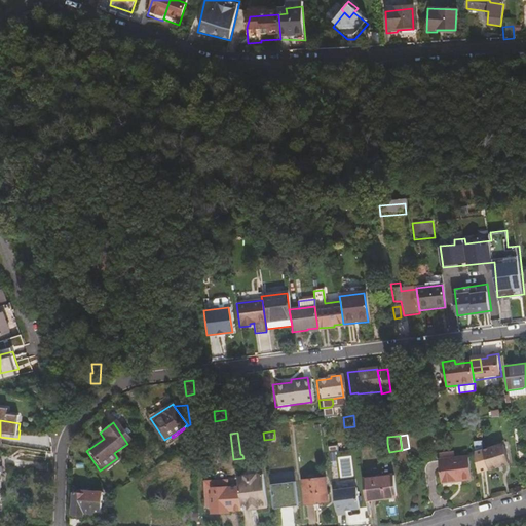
[(475,438),(478,468),(486,467),(483,443),(485,442),(484,436),(482,437),(475,438)]
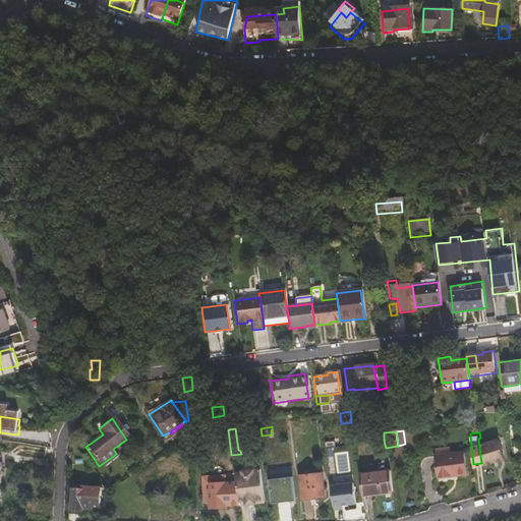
[(505,452),(511,452),(508,432),(503,435),(505,452)]
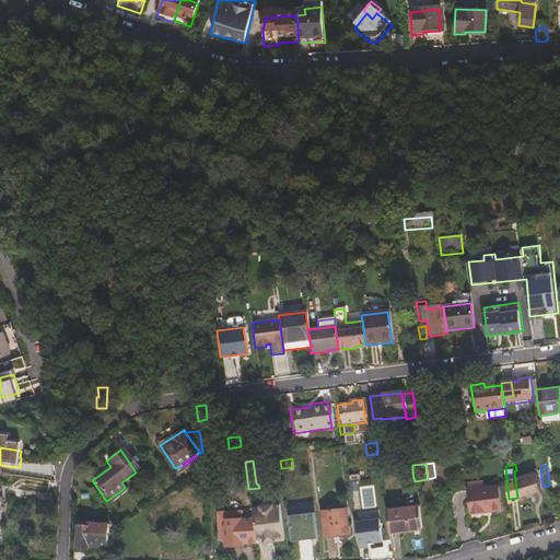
[(514,471),(517,498),(532,497),(532,491),(539,491),(536,473),(527,474),(526,469),(516,470),(514,471)]
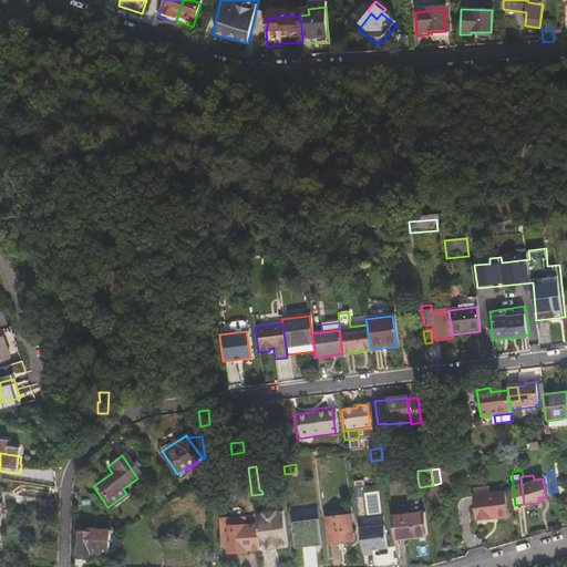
[(471,490),(472,498),(488,496),(488,493),(487,487),(471,490)]
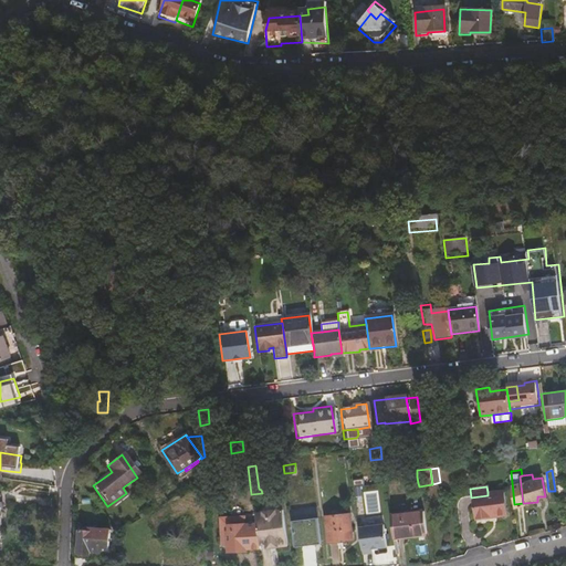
[(488,495),(471,498),(474,521),(504,516),(502,494),(488,495)]
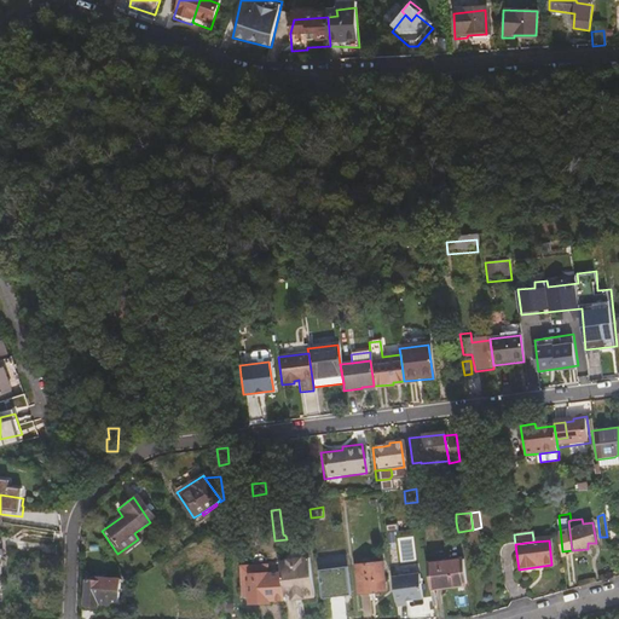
[(307,556),(277,560),(279,579),(282,594),(289,594),(301,591),(301,595),(312,594),(307,556)]
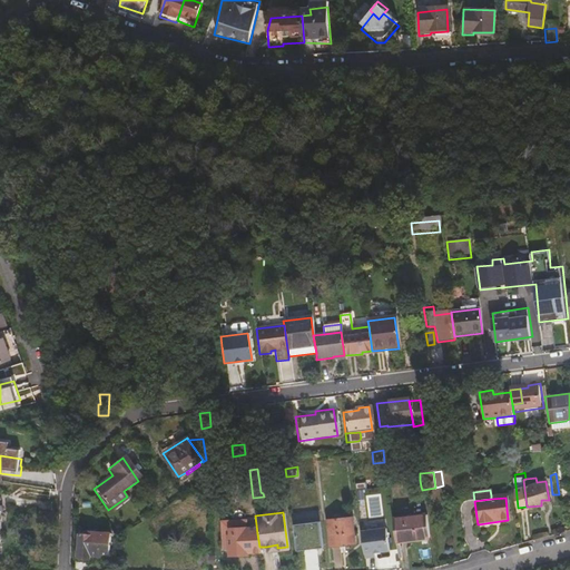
[(425,519),(392,523),(395,546),(429,541),(425,519)]
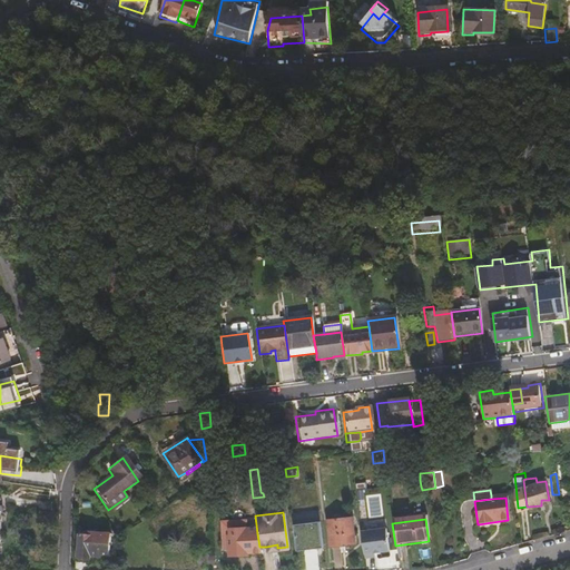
[(259,547),(257,533),(245,533),(244,520),(219,521),(220,547),(225,547),(226,556),(244,556),(244,551),(259,550),(259,547)]
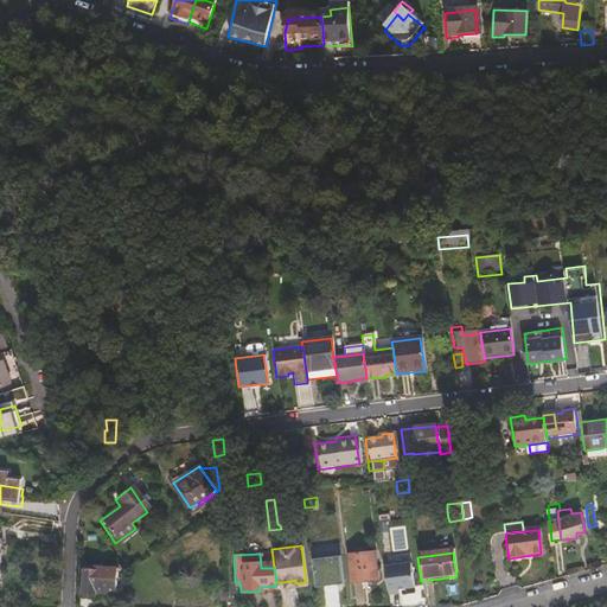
[(315,586),(345,585),(344,555),(314,556),(315,586)]
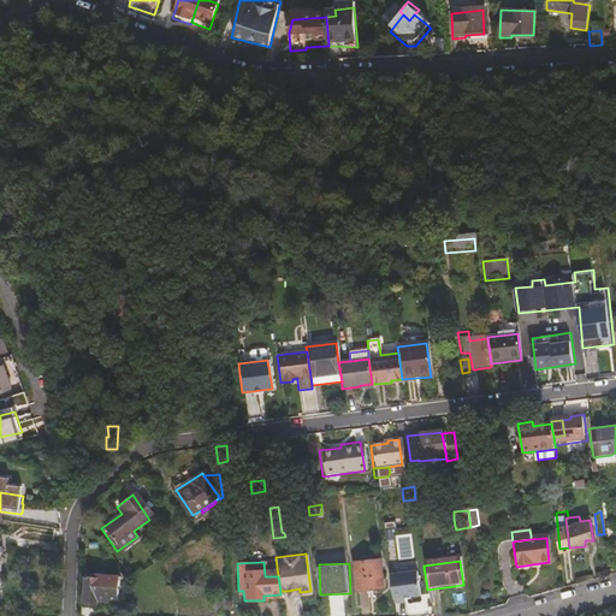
[(379,566),(351,568),(355,594),(381,591),(379,566)]
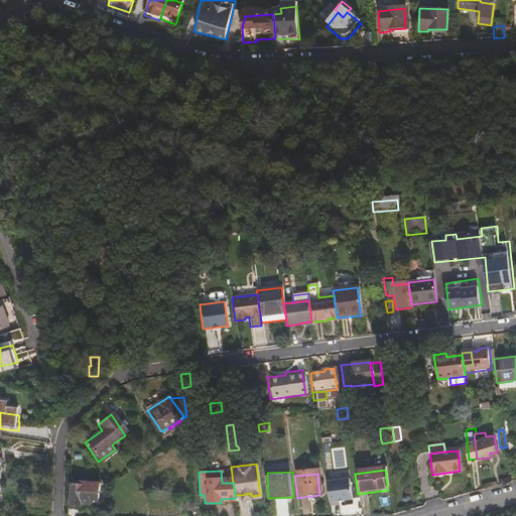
[(348,476),(325,479),(330,506),(338,505),(337,502),(351,499),(348,476)]
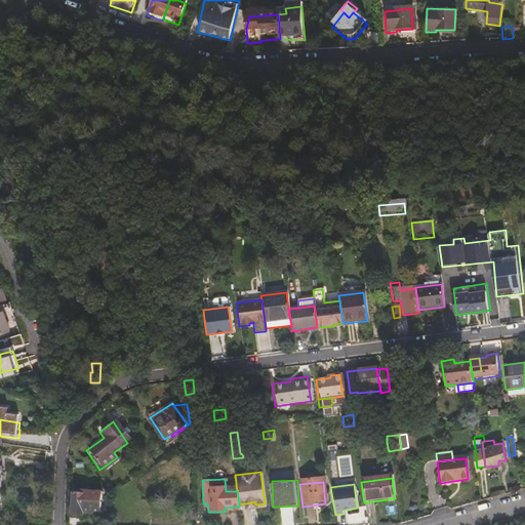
[(84,492),(72,492),(73,515),(84,515),(84,508),(86,508),(86,509),(103,509),(103,495),(84,494),(84,492)]
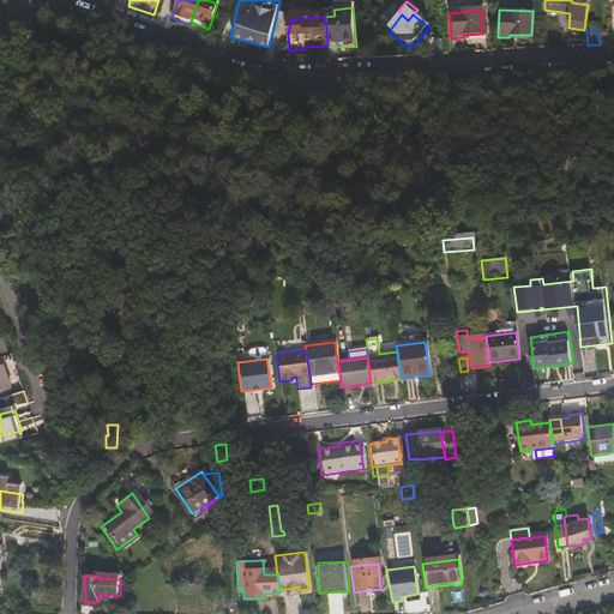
[(224,606),(223,593),(211,593),(211,606),(224,606)]
